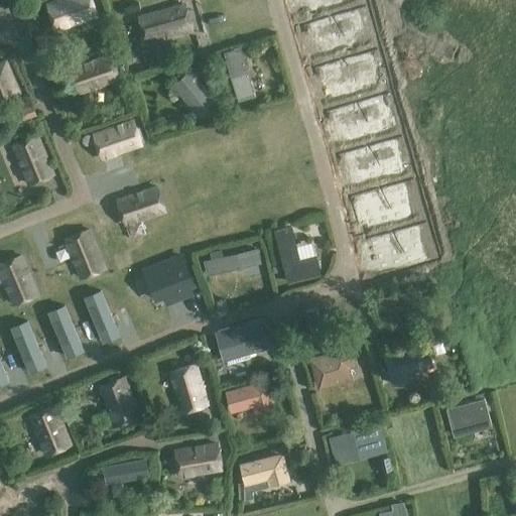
[(93,0),(54,0),(46,3),(56,32),(99,17),(93,0)]
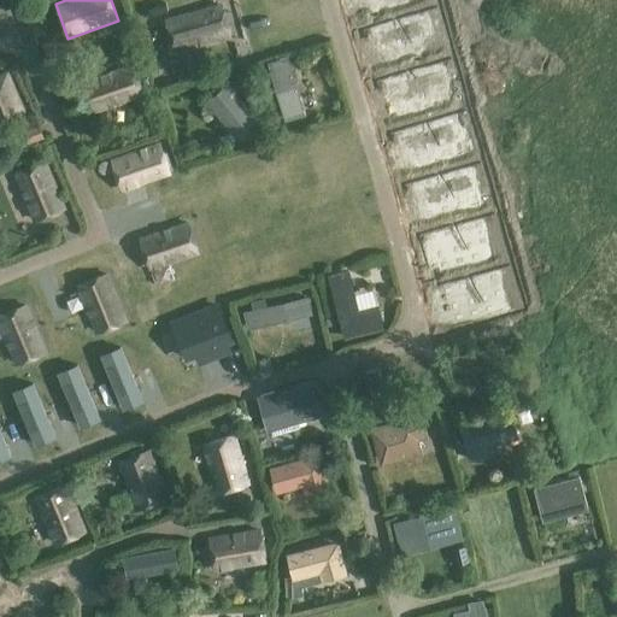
[(222,4),(163,19),(164,25),(163,25),(170,48),(171,48),(172,54),(231,39),(230,33),(231,33),(225,9),(223,9),(222,4)]
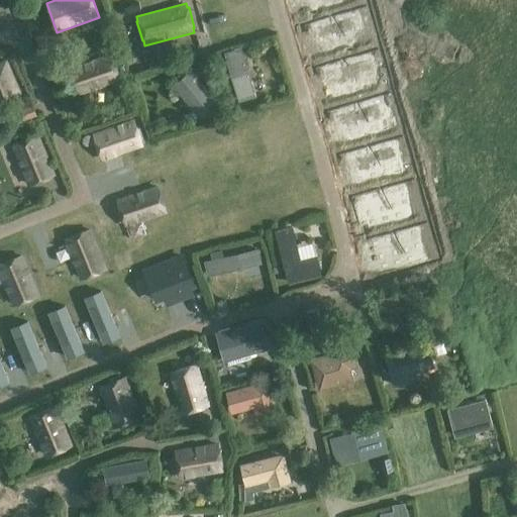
[(352,12),(306,25),(311,44),(319,42),(321,50),(348,42),(346,35),(358,32),(352,12)]
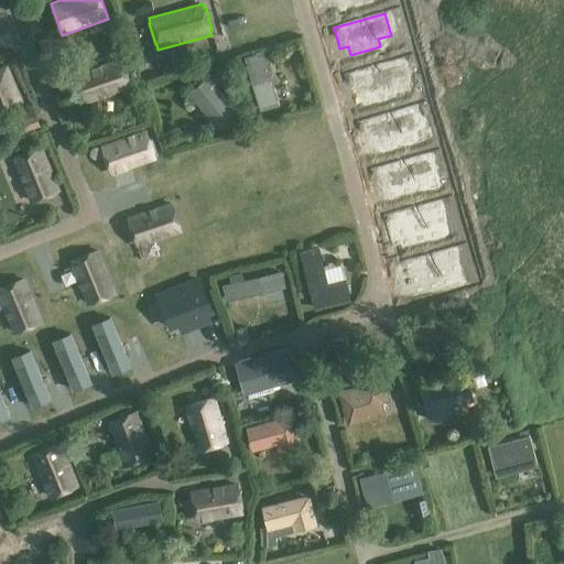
[(49,36),(39,40),(43,53),(53,50),(49,36)]
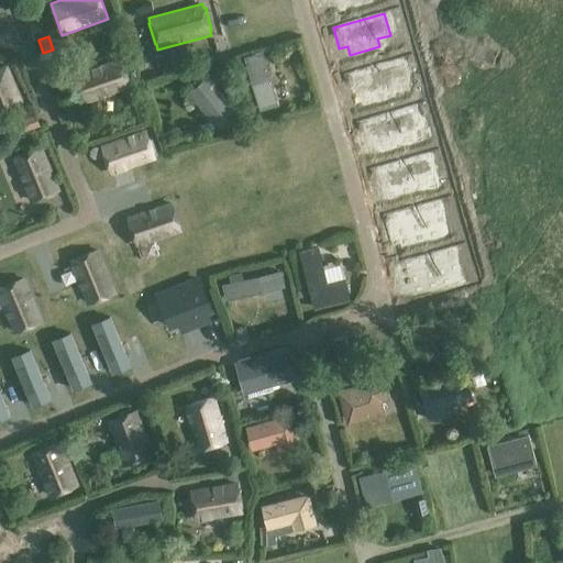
[(263,52),(244,57),(261,111),(279,106),(263,52)]
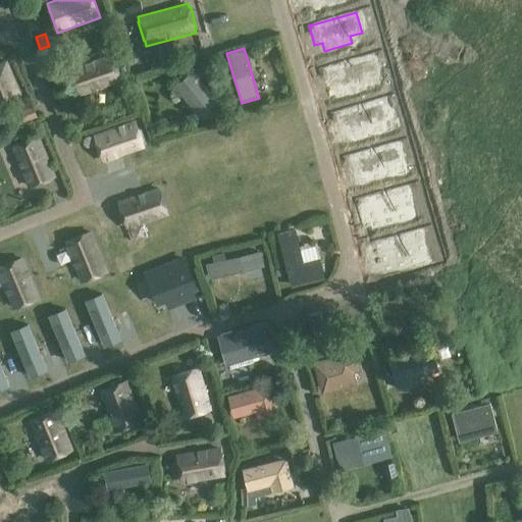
[(113,53),(69,68),(80,98),(122,83),(113,53)]
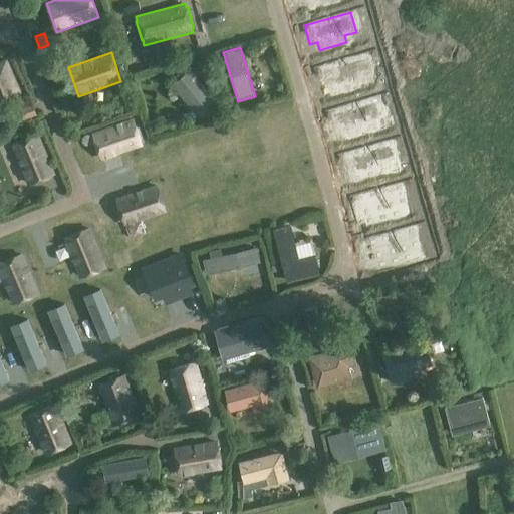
[(8,58),(0,60),(0,103),(23,93),(8,58)]
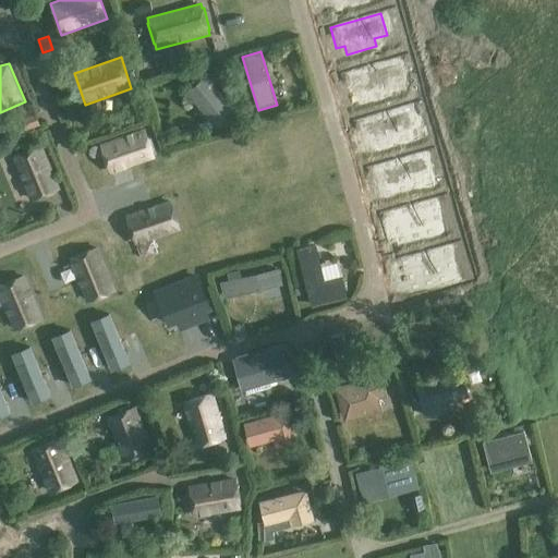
[(395,63),(344,76),(350,98),(358,96),(360,104),(389,95),(387,87),(400,84),(395,63)]
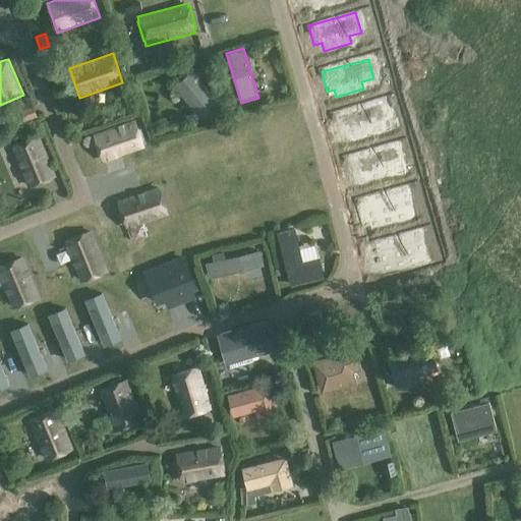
[(193,70),(171,89),(179,98),(182,95),(203,120),(222,105),(193,70)]
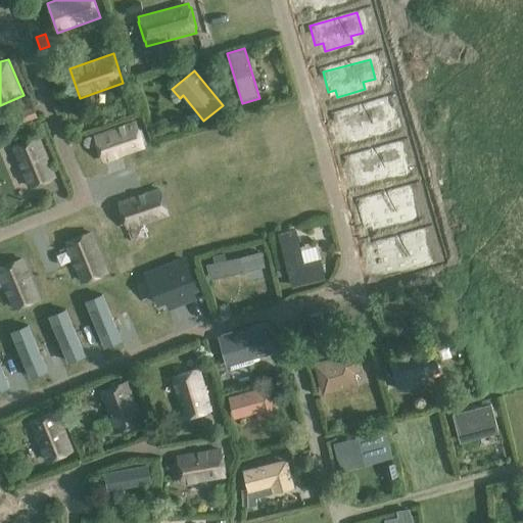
[(25,123),(38,116),(34,105),(19,110),(25,123)]
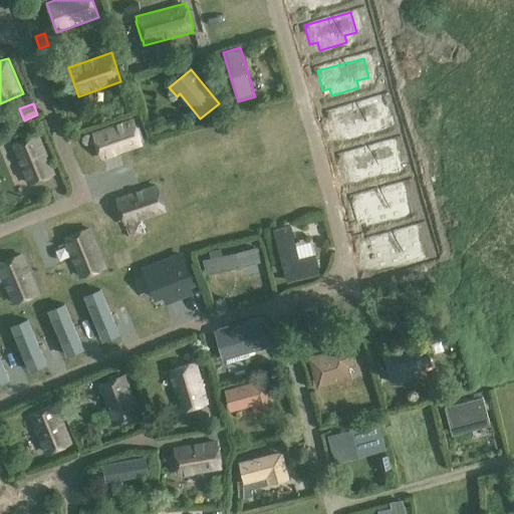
[(376,103),(330,116),(335,136),(342,135),(344,142),(371,134),(369,126),(381,123),(376,103)]
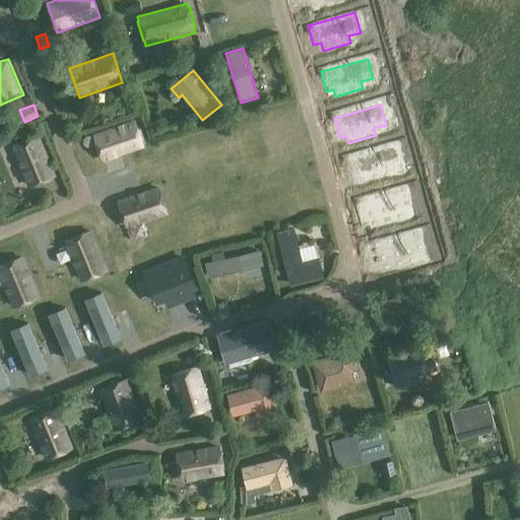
[(135,119),(91,135),(102,164),(145,148),(135,119)]
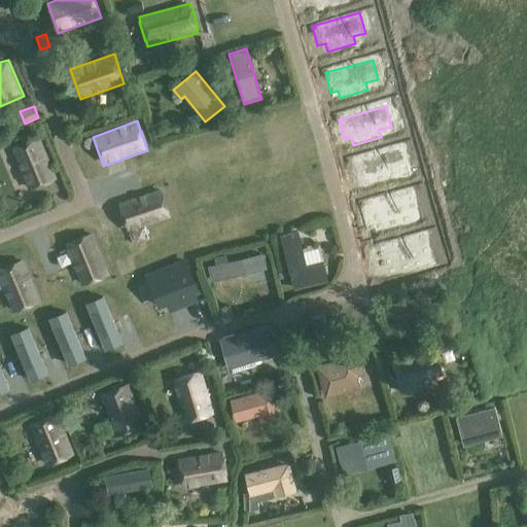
[(40,137),(10,149),(29,191),(58,178),(40,137)]
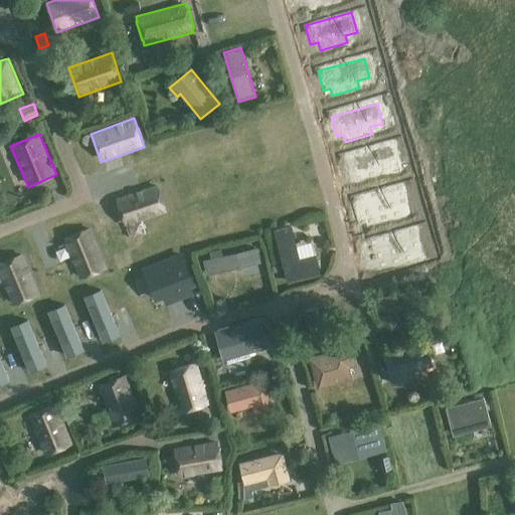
[(389,150),(343,162),(348,182),(355,180),(357,187),(384,180),(382,172),(394,169),(389,150)]
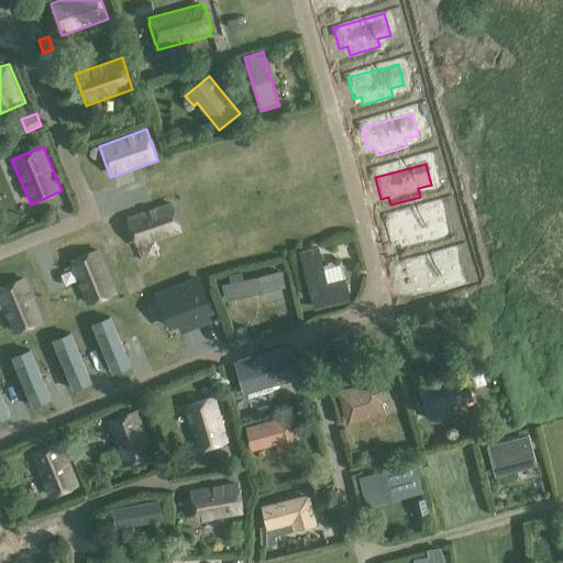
[(173,201),(125,217),(136,249),(184,233),(173,201)]
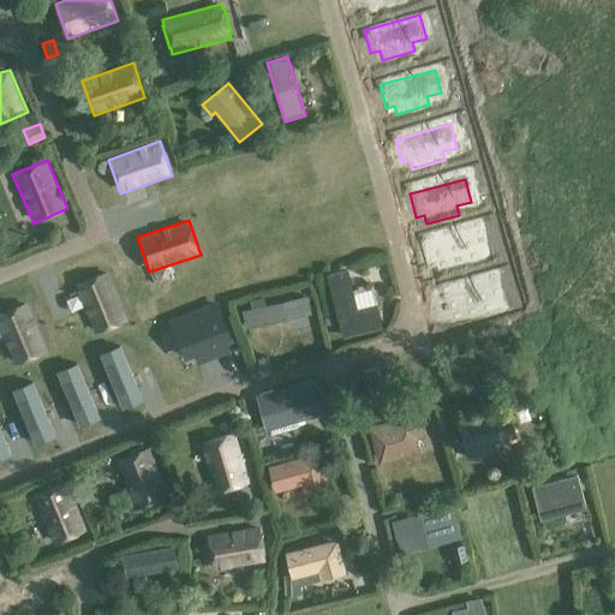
[(479,233),(424,249),(431,272),(440,269),(442,278),(475,269),(472,260),(487,256),(479,233)]
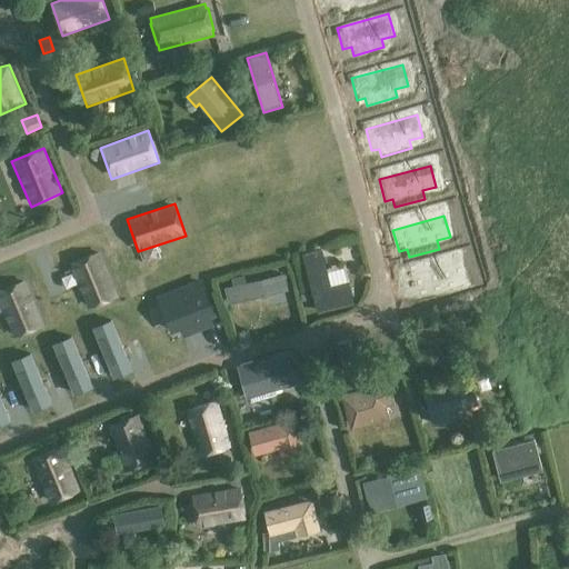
[(322,249),(302,253),(318,313),(355,305),(349,282),(331,286),(322,249)]
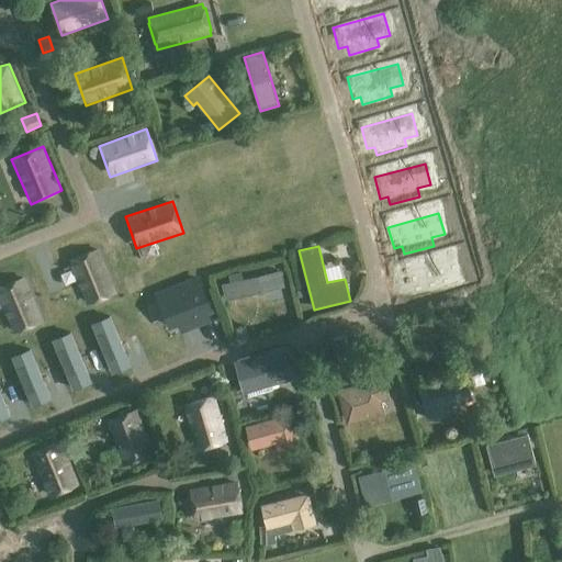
[(99,248),(68,260),(87,306),(119,293),(99,248)]
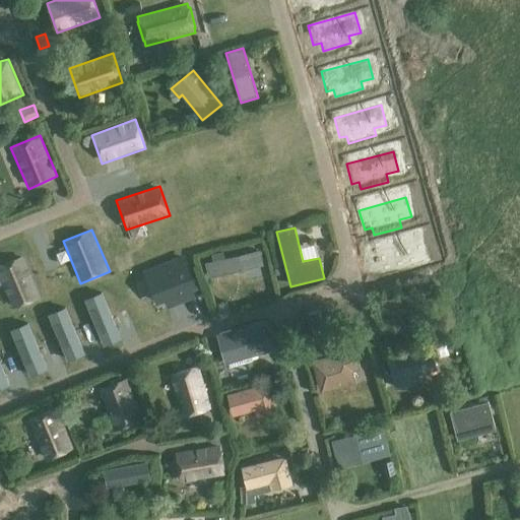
[(418,243),(372,256),(377,275),(384,273),(386,281),(413,273),(411,266),(424,263),(418,243)]
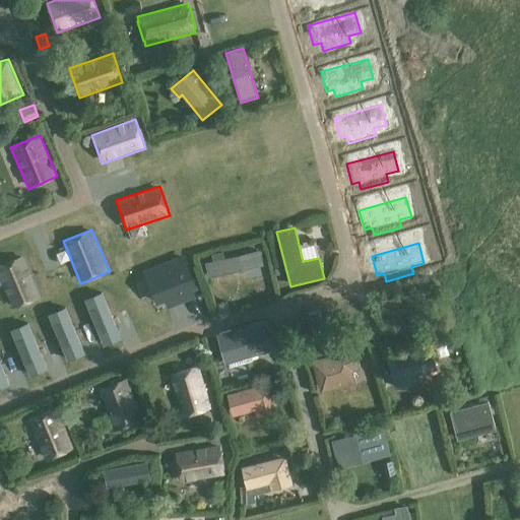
[(213,261),(205,263),(208,278),(264,265),(261,250),(225,258),(223,252),(212,254),(213,261)]
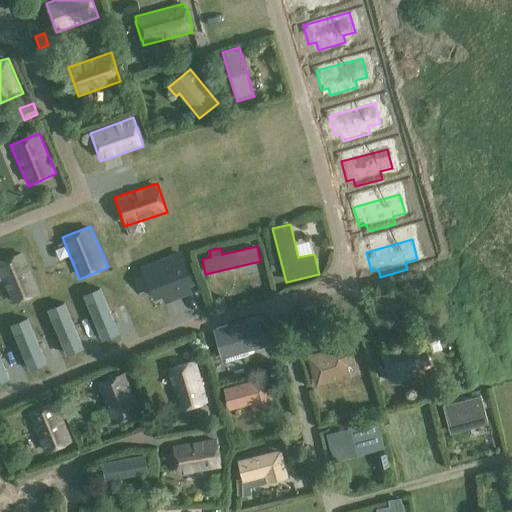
[(23,251),(0,261),(0,275),(12,304),(40,293),(23,251)]
